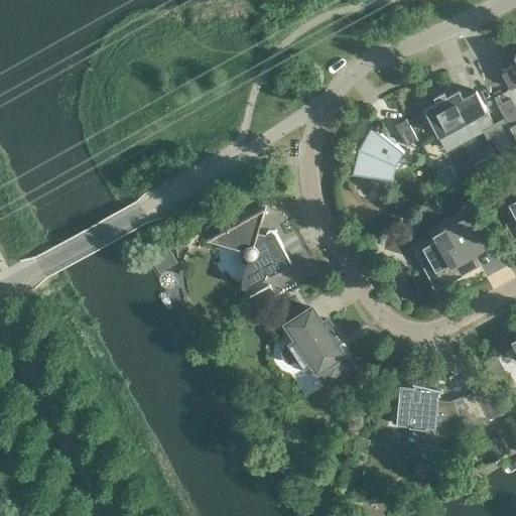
[(515,57),(515,62),(502,71),(512,89),(515,86),(515,53),(514,54),(515,57)]
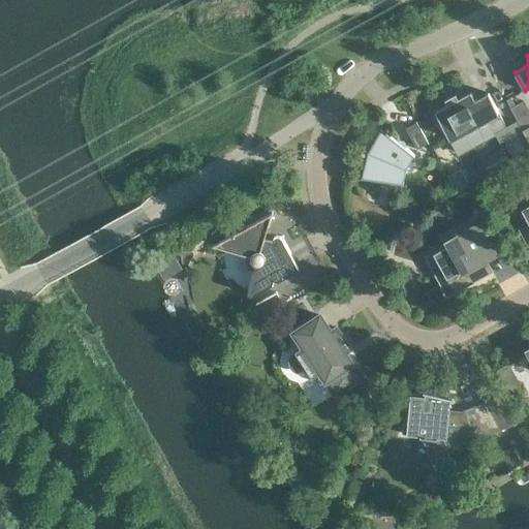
[(447,105),(435,112),(449,138),(486,119),(485,118),(486,118),(499,142),(504,139),(522,129),(518,121),(506,127),(491,98),(478,105),(471,92),(458,99),(456,94),(444,100),(447,105)]
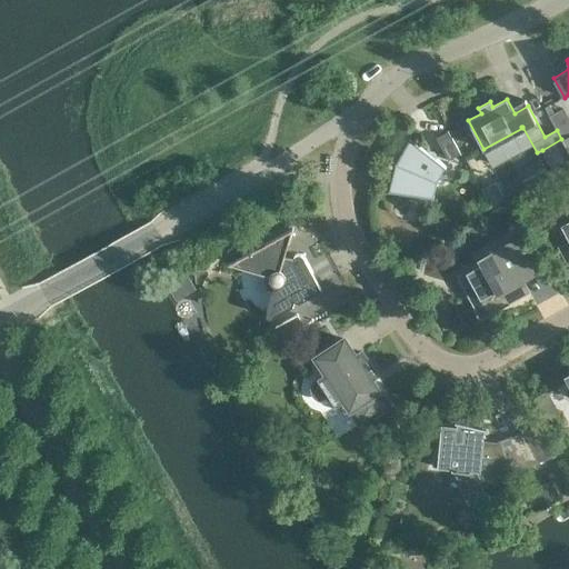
[(448,131),(436,138),(449,161),(461,155),(448,131)]
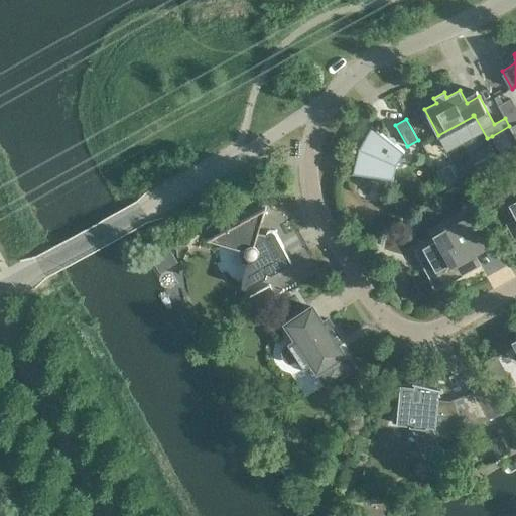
[(352,173),(393,178),(397,163),(405,150),(371,125),(358,148),(352,173)]
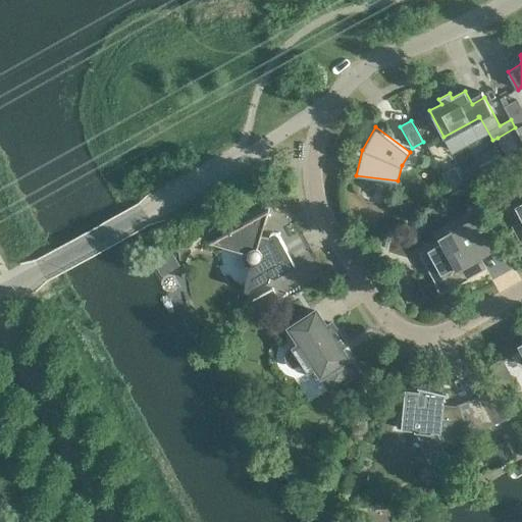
[(521,140),(515,127),(498,138),(509,159),(521,151),(521,140)]
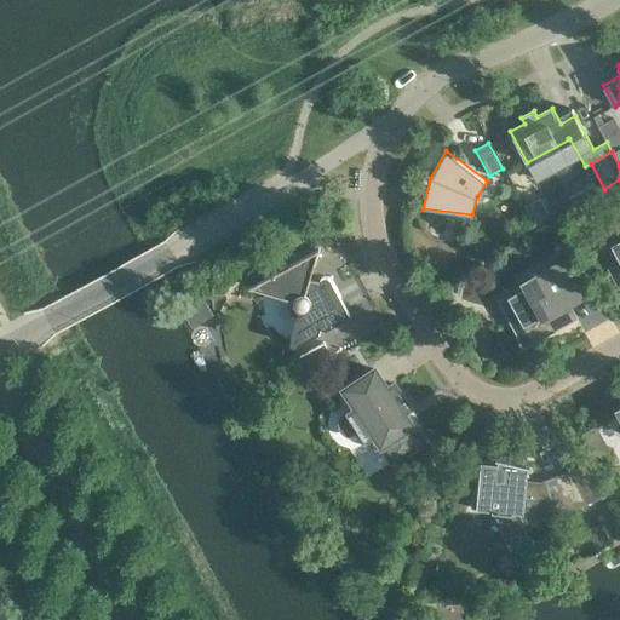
[(540,200),(526,208),(535,225),(550,218),(540,200)]
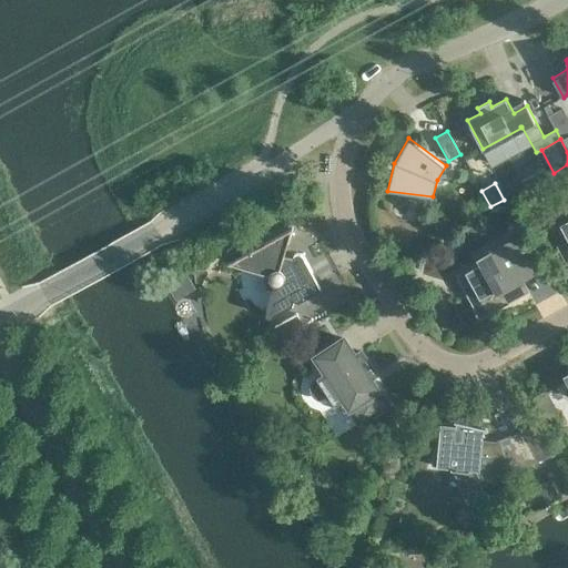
[(295,255),(294,256),(293,256),(293,259),(284,256),(292,229),(264,244),(259,242),(257,247),(229,263),(264,274),(264,277),(264,281),(267,286),(270,288),(273,290),(266,314),(266,315),(267,316),(269,317),(270,317),(271,317),(292,305),(293,301),(297,302),(298,302),(318,291),(320,291),(320,290),(320,288),(320,287),(303,256),(302,255),(301,254),(300,254),(297,254),(296,254),(295,255)]
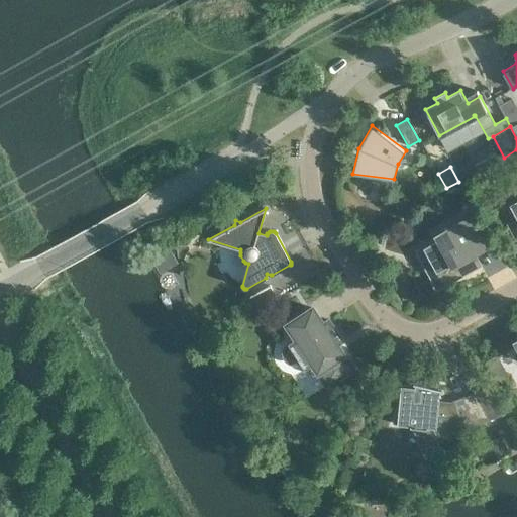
[(435,236),(437,239),(426,245),(433,259),(423,264),(437,289),(459,277),(457,273),(464,269),(467,273),(481,266),(475,254),(487,248),(470,217),(435,236)]
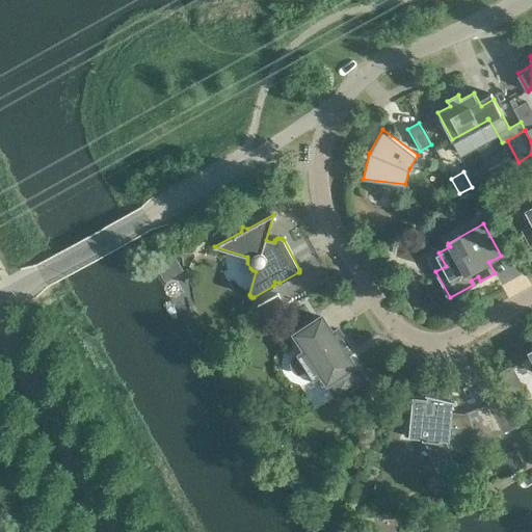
[(413,250),(424,254),(431,232),(419,228),(413,250)]
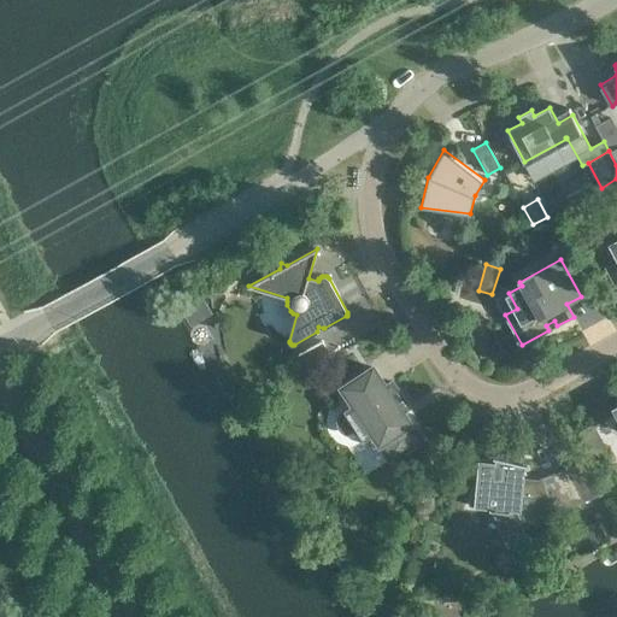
[(297,356),(304,368),(329,354),(323,342),(297,356)]
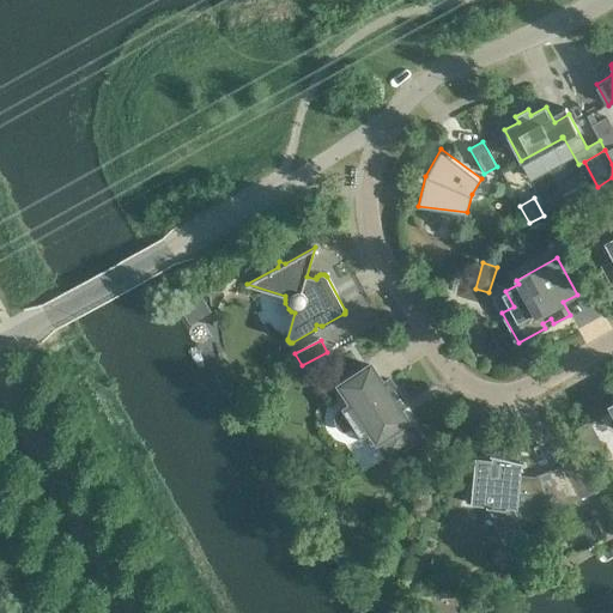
[(353,404),(350,407),(341,412),(340,413),(339,414),(338,417),(338,419),(338,422),(339,424),(339,425),(341,428),(343,429),(345,430),(347,430),(351,430),(352,429),(358,425),(371,445),(386,436),(395,451),(418,437),(399,407),(405,402),(389,380),(383,384),(371,365),(340,386),(353,404)]
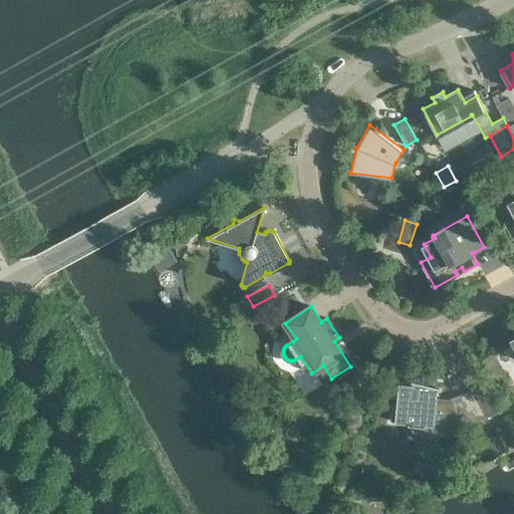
[(396,410),(392,422),(409,424),(408,425),(424,427),(425,425),(434,426),(438,436),(458,428),(458,429),(488,418),(473,391),(450,399),(451,402),(437,401),(438,388),(439,389),(439,387),(411,380),(411,381),(413,382),(413,384),(399,382),(397,410),(396,410)]
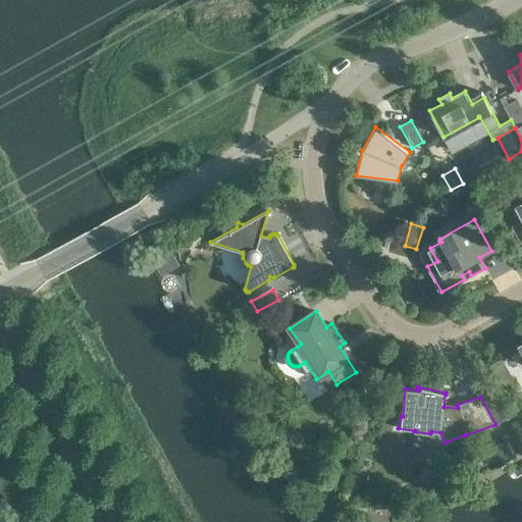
[(507,440),(494,446),(503,462),(515,456),(507,440)]
